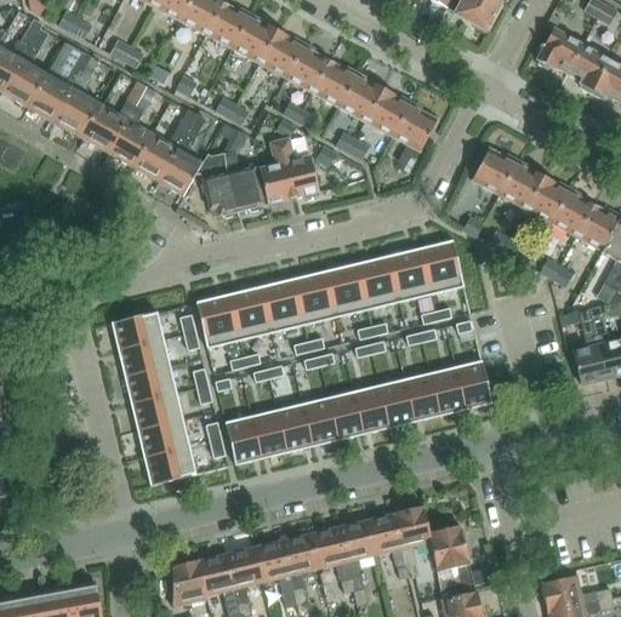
[(51,6),(39,0),(29,0),(32,10),(45,17),(51,6)]
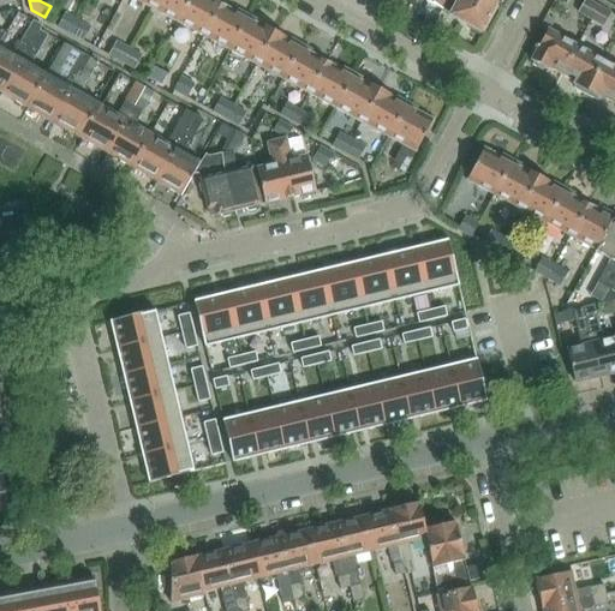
[(156,0),(153,6),(179,21),(190,0),(156,0)]
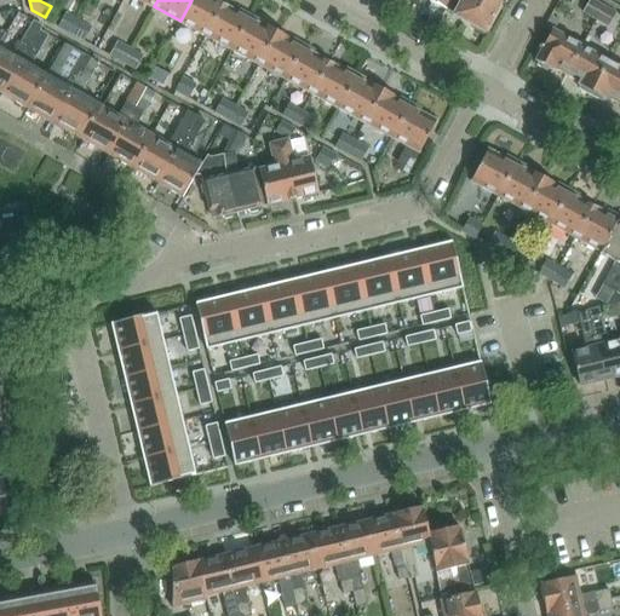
[(191,0),(181,21),(195,29),(207,34),(224,3),(220,0),(191,0)]
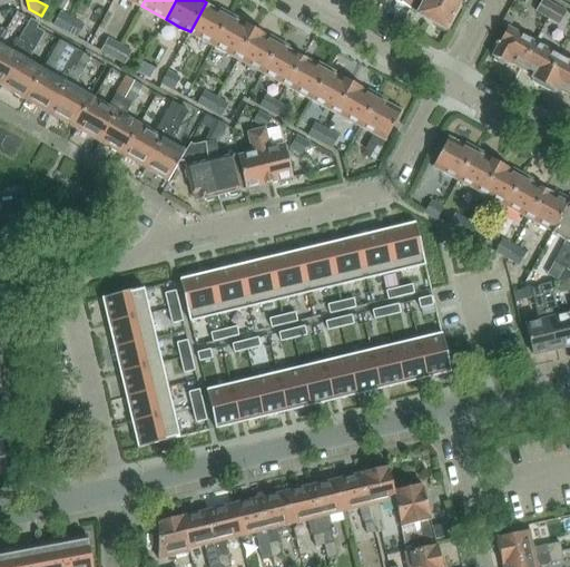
[(459,2),(454,0),(422,0),(416,10),(435,20),(434,22),(444,28),(459,2)]
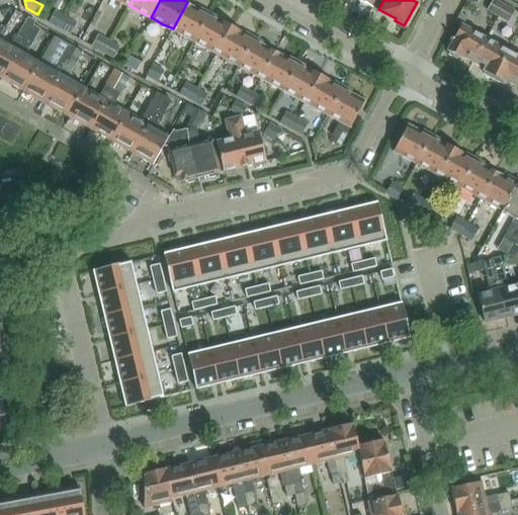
[(491,0),(487,7),(498,13),(504,2),(500,0),(491,0)]
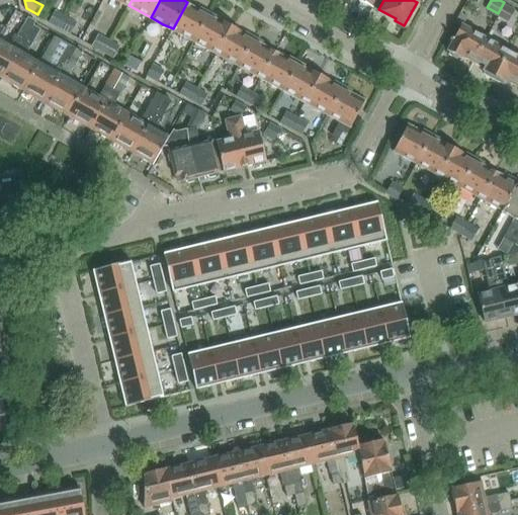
[(187,2),(173,28),(195,40),(210,11),(200,5),(198,7),(187,2)]
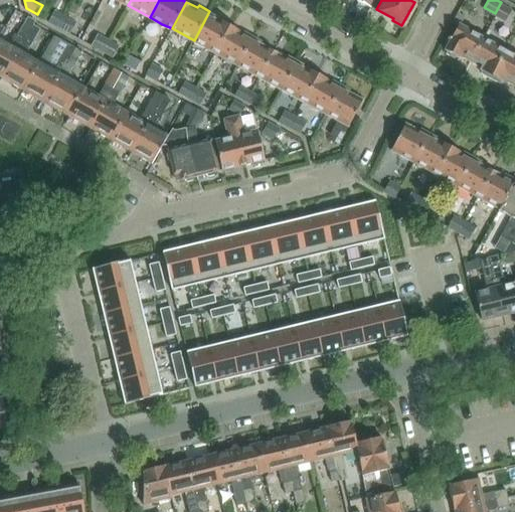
[(501,2),(495,13),(505,19),(511,8),(512,8),(501,2)]
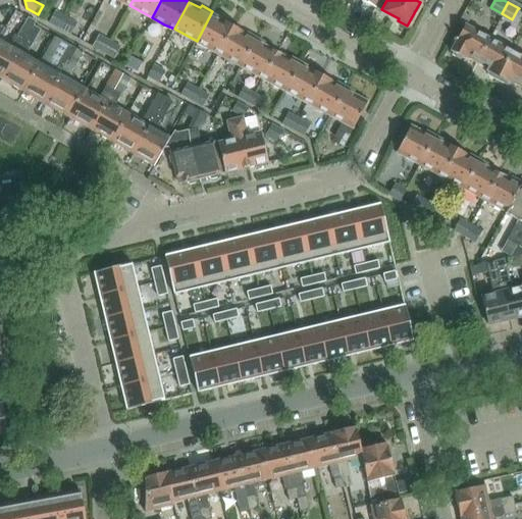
[(65,14),(55,8),(49,20),(59,27),(65,14)]
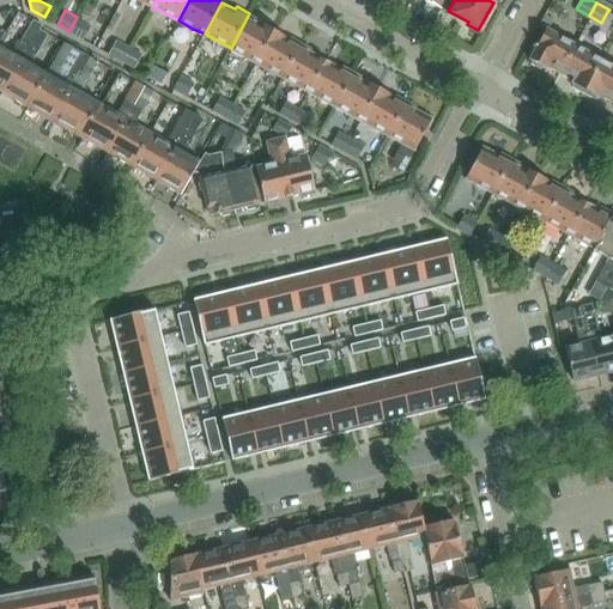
[(545,12),(539,24),(545,26),(546,26),(547,26),(552,17),(545,12)]
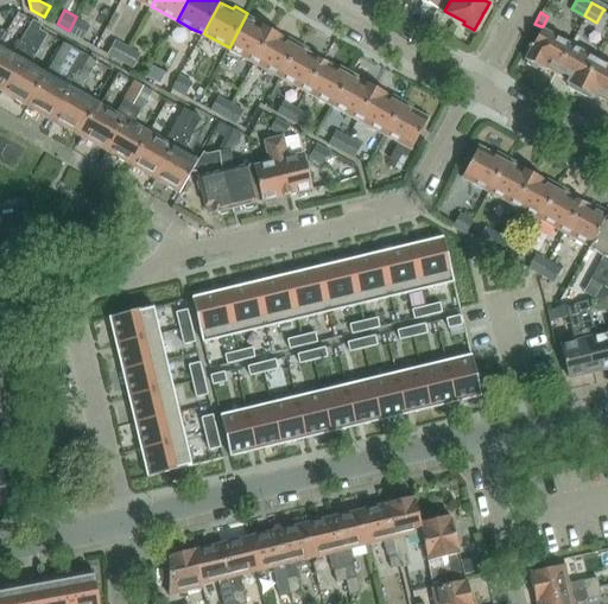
[(238,52),(254,62),(272,29),(257,20),(257,21),(253,20),(254,17),(247,13),(229,48),(238,52)]
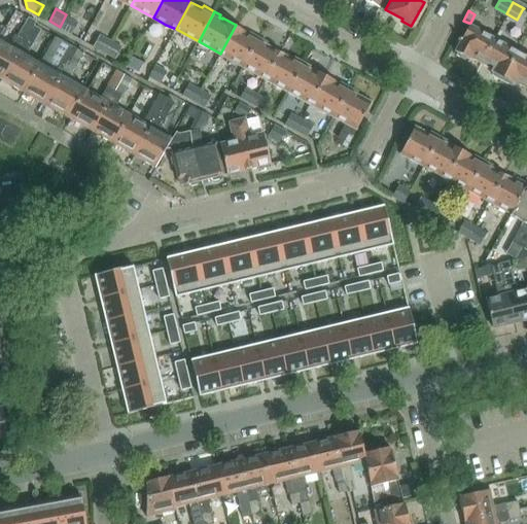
[(60,27),(71,32),(77,21),(66,14),(60,27)]
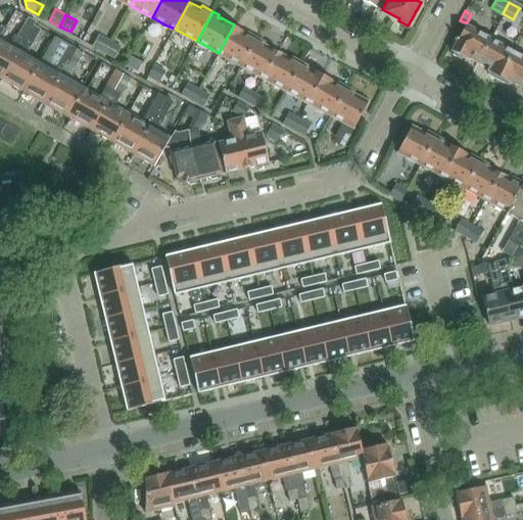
[(36,19),(28,15),(11,44),(0,38),(0,74),(4,77),(35,24),(34,24),(36,19)]
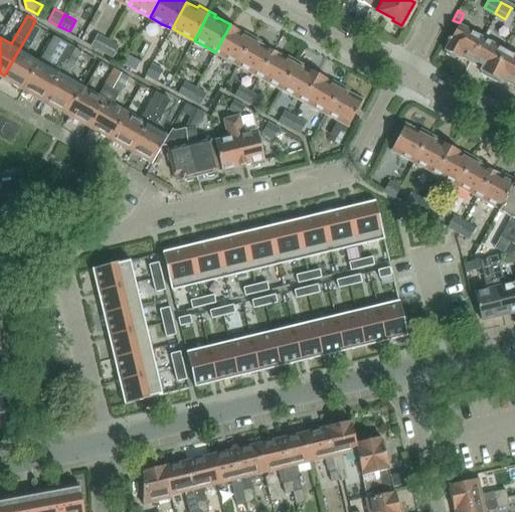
[(459,53),(470,59),(483,35),(460,22),(459,22),(458,22),(451,36),(449,34),(444,43),(445,46),(444,48),(447,49),(446,51),(454,56),(456,54),(458,55),(459,53)]
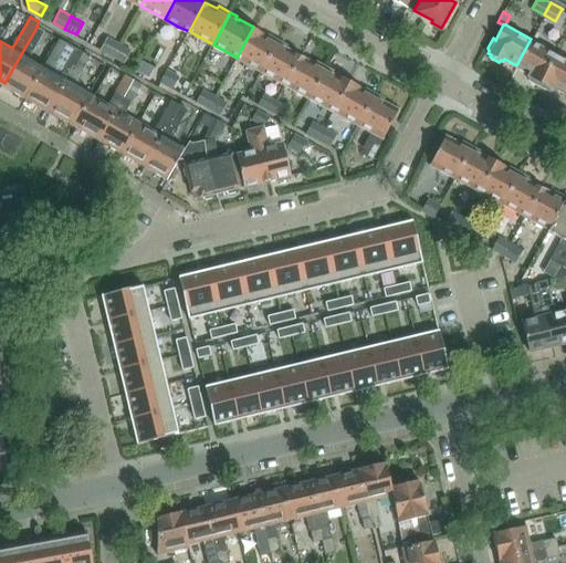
[(22,93),(28,96),(44,66),(43,65),(29,58),(44,29),(38,25),(4,83),(12,87),(14,91),(19,94),(22,93)]
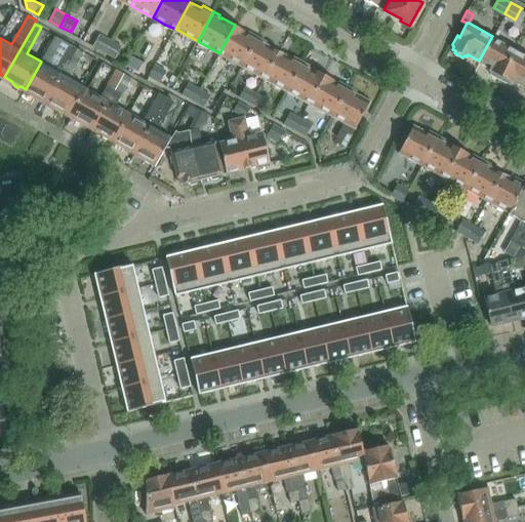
[(242,66),(257,37),(247,32),(247,33),(244,31),(245,31),(235,25),(219,53),(231,59),(242,66)]
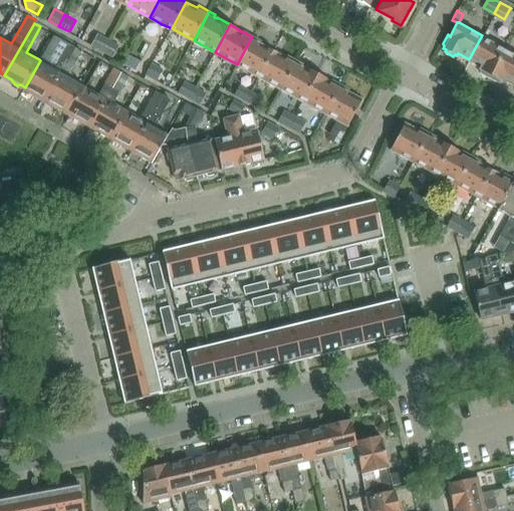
[(107,38),(97,32),(91,43),(101,49),(107,38)]
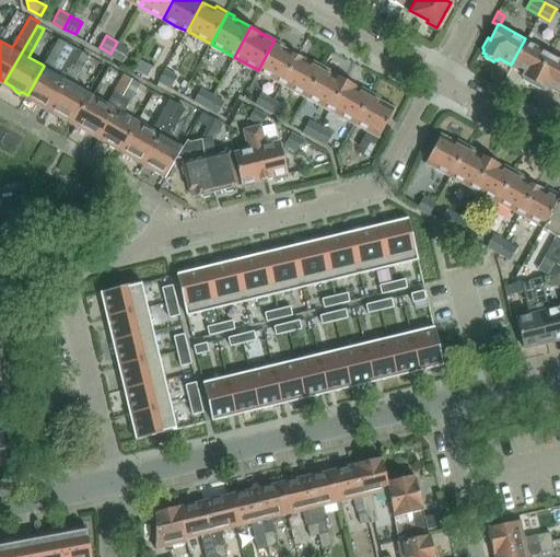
[(58,36),(43,65),(44,66),(57,73),(72,45),(58,36)]
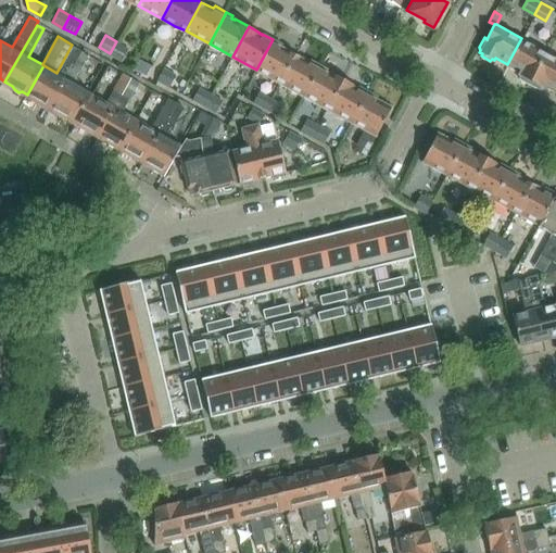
[(519,76),(529,83),(546,51),(521,38),(507,64),(519,71),(518,73),(520,74),(519,76)]
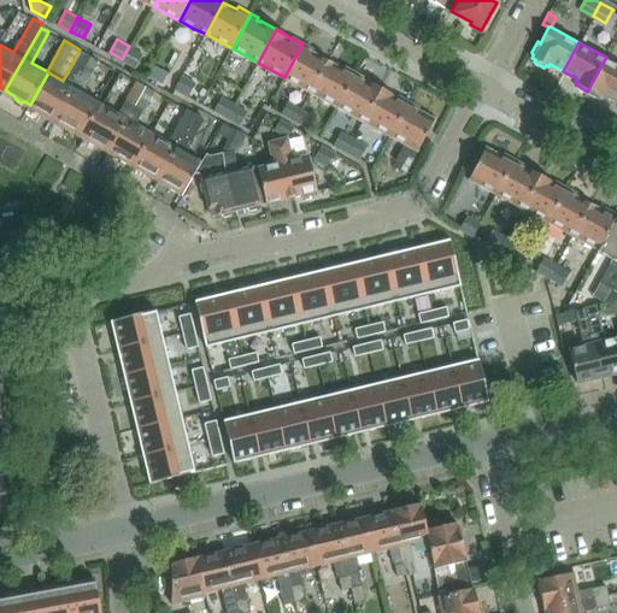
[(328,59),(311,49),(311,48),(303,43),(285,77),(311,92),(328,59)]
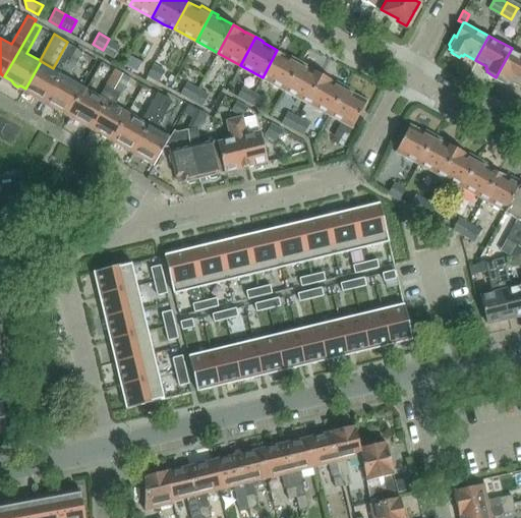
[(103,50),(114,56),(120,44),(109,39),(103,50)]
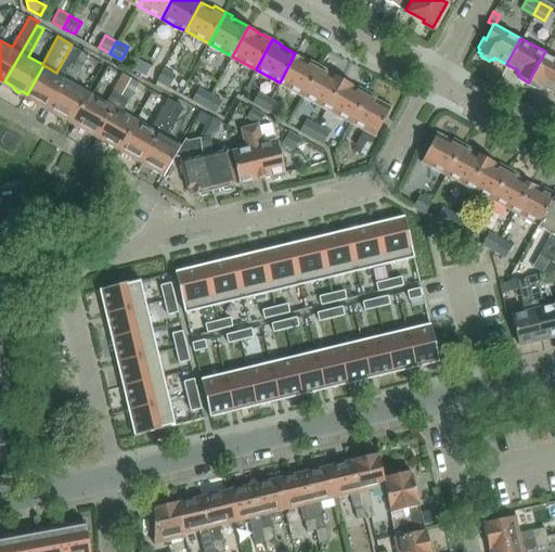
[(56,73),(43,65),(27,94),(28,95),(29,98),(35,101),(38,101),(49,107),(80,50),(72,45),(56,73)]
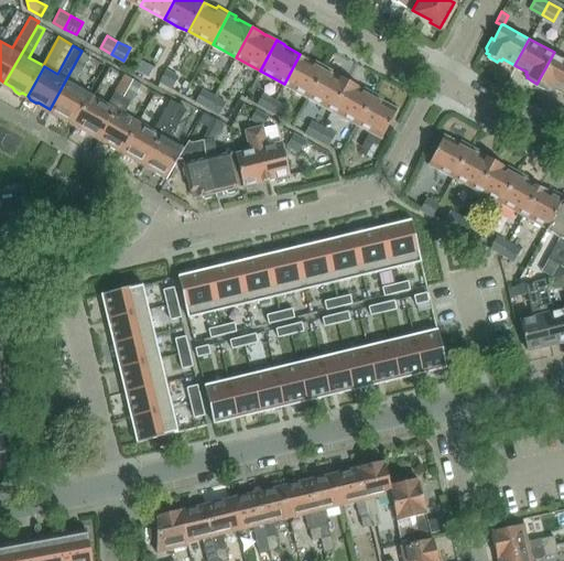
[(67,119),(72,121),(72,120),(88,92),(78,86),(74,84),(89,55),(82,51),(50,109),(58,114),(60,116),(64,119),(67,119)]
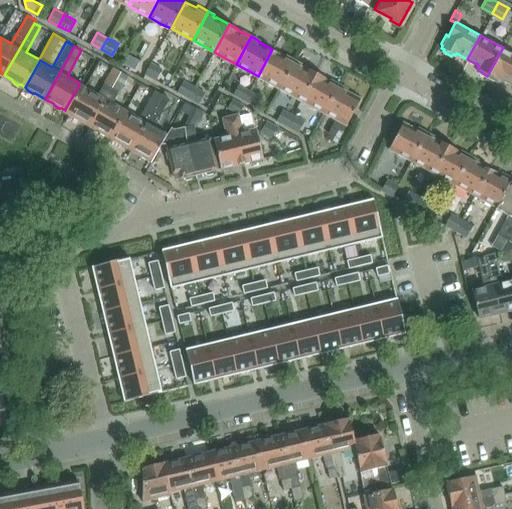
[(501,78),(511,84),(511,83),(511,52),(503,47),(487,76),(496,81),(498,79),(500,80),(501,78)]
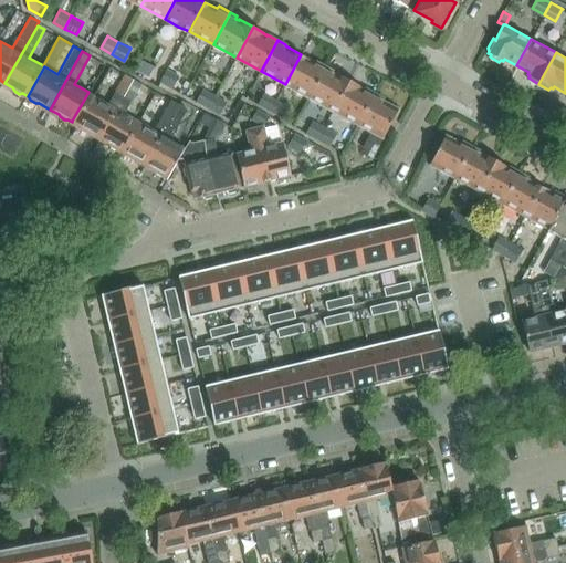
[(303,94),(308,97),(326,65),(316,59),(315,62),(301,54),(285,84),(303,94)]
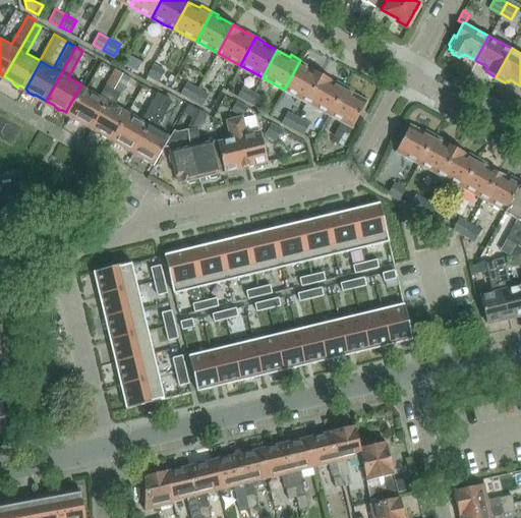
[(84,51),(77,65),(90,71),(97,58),(84,51)]
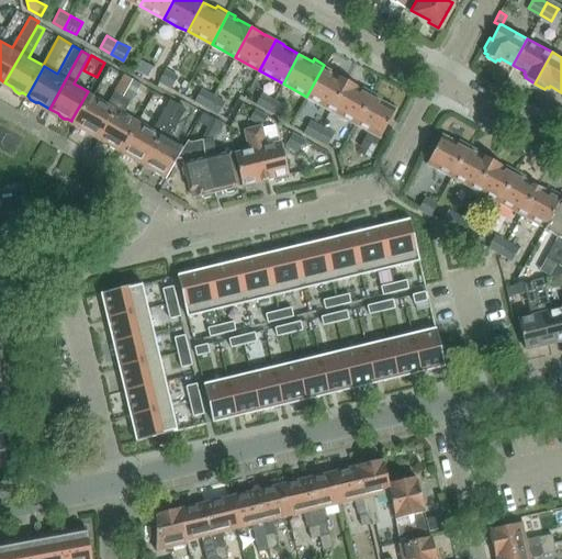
[(149,75),(156,62),(144,56),(137,68),(149,75)]
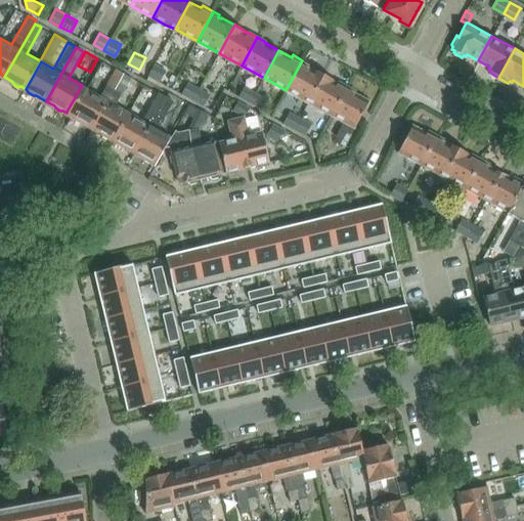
[(310,64),(302,60),(286,90),(308,102),(323,74),(311,67),(311,68),(308,67),(310,64)]
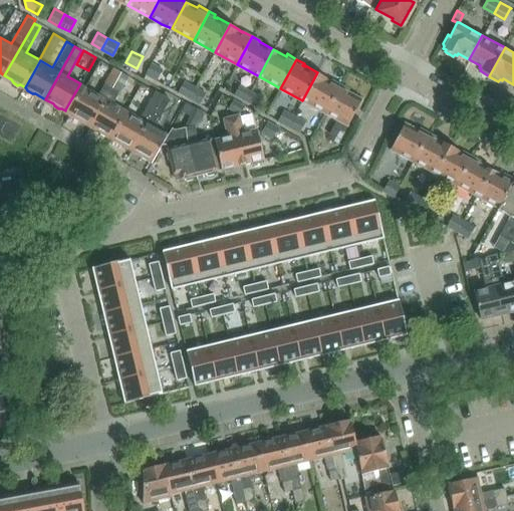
[(156,79),(163,67),(151,61),(145,73),(156,79)]
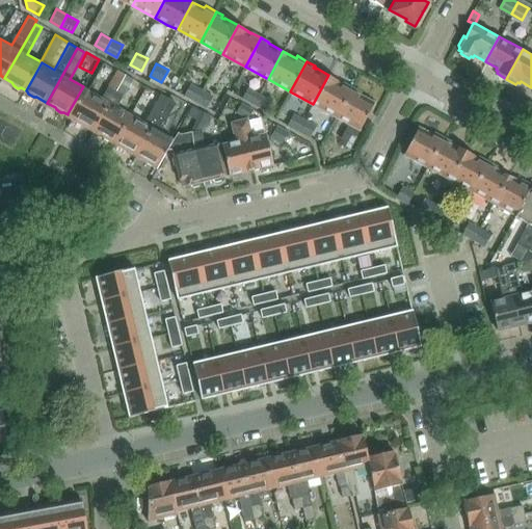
[(118,70),(110,85),(115,88),(124,73),(118,70)]
